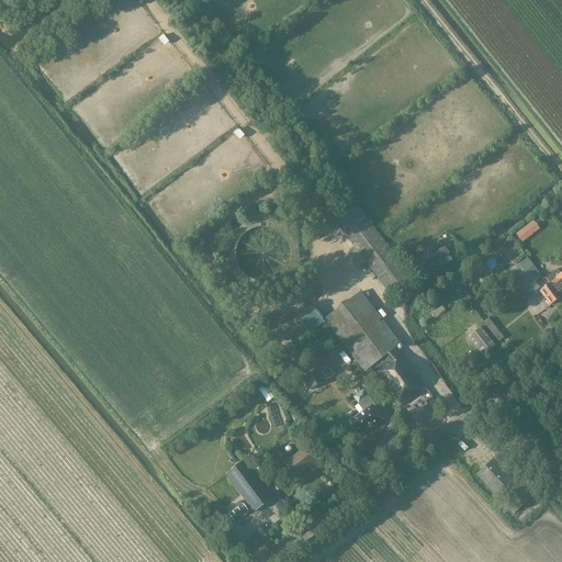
[(167,32),(161,35),(168,44),(172,40),(167,32)]
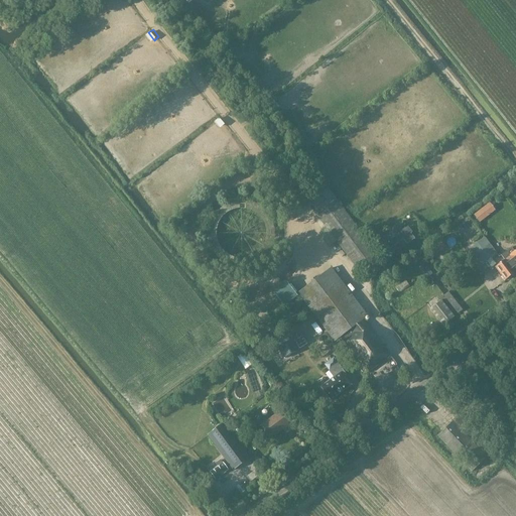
[(236,56),(241,53),(236,46),(231,50),(236,56)]
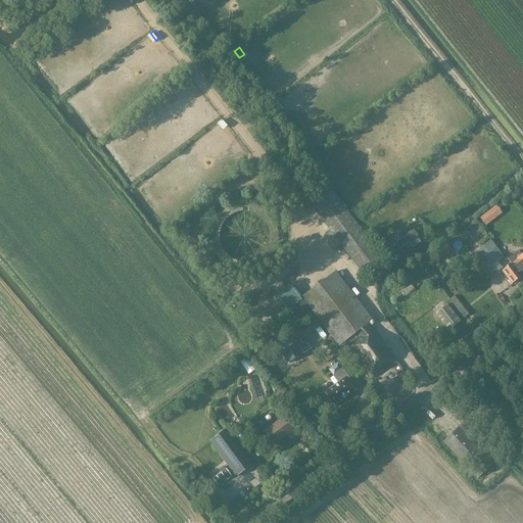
[(189,73),(185,76),(190,83),(195,79),(189,73)]
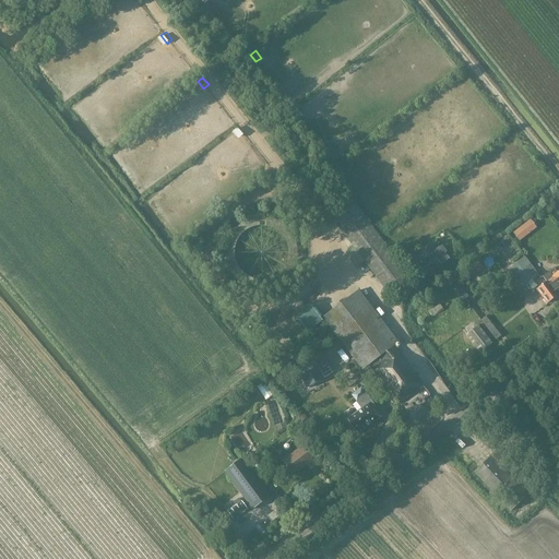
[(240,137),(247,132),(241,123),(235,128),(240,137)]
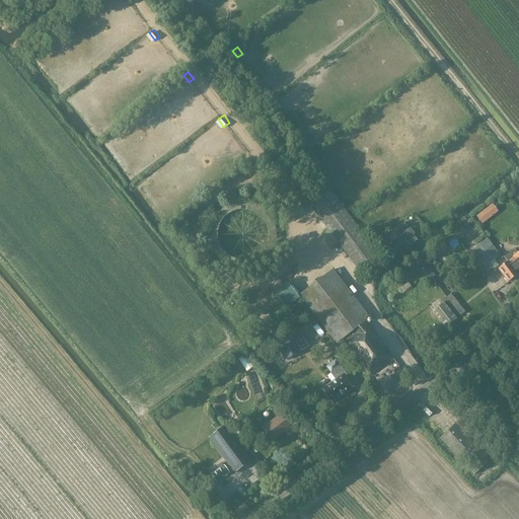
[(324,228),(325,228),(359,271),(379,254),(346,212),(327,190),(307,206),(324,228)]
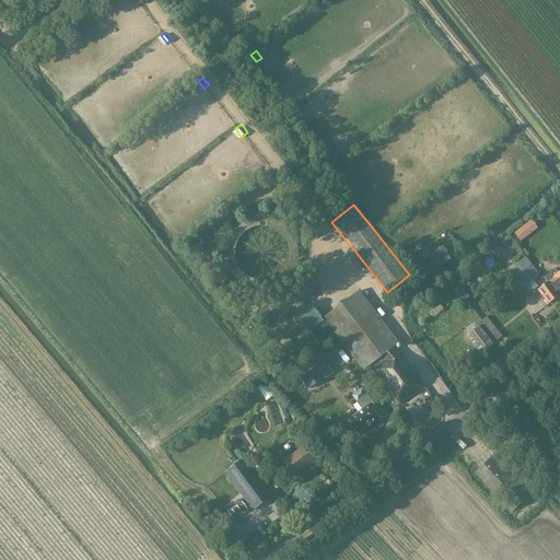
[(531,221),(513,234),(520,242),(536,229),(531,221)]
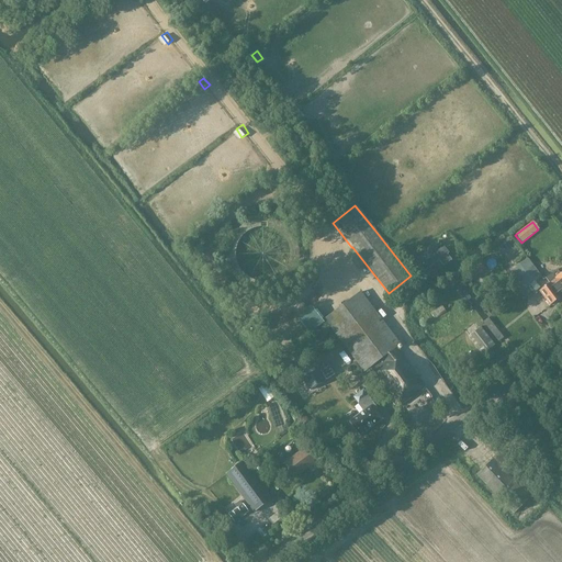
[(535,282),(541,277),(527,258),(510,271),(529,295),(539,288),(535,282)]
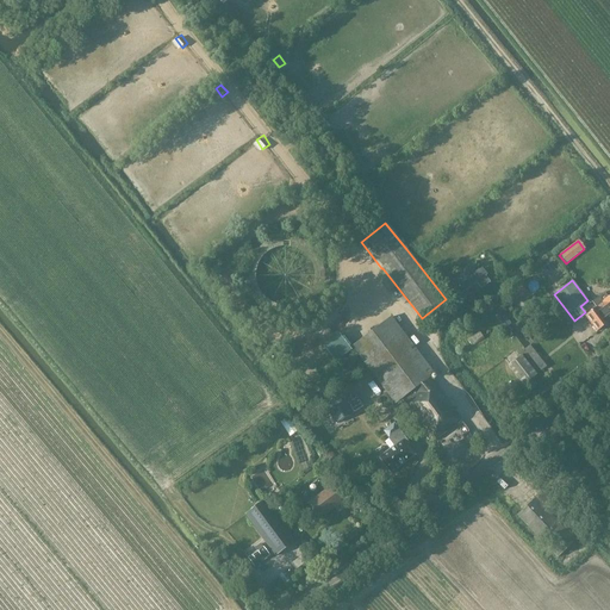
[(607,322),(609,319),(609,296),(608,298),(604,292),(591,302),(596,307),(584,315),(596,331),(608,323),(607,322)]
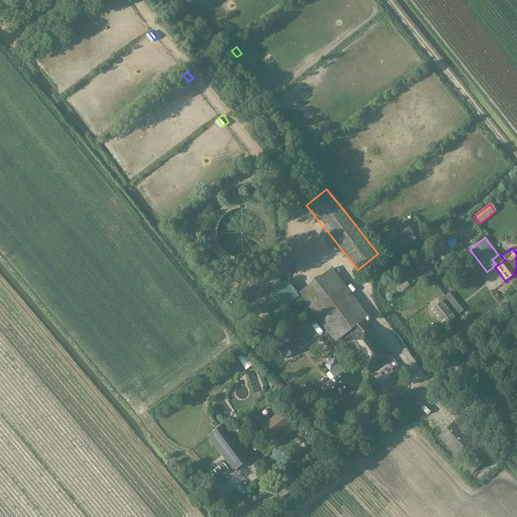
[(338,267),(347,277),(350,275),(341,265),(338,267)]
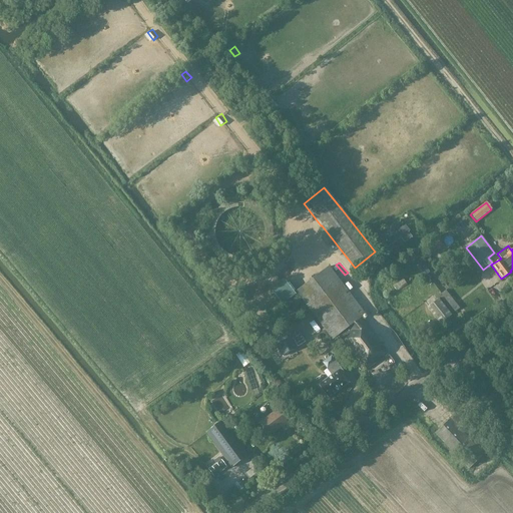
[(309,282),(295,292),(335,345),(337,344),(341,341),(345,347),(363,372),(388,354),(361,318),(365,315),(329,266),(309,282)]
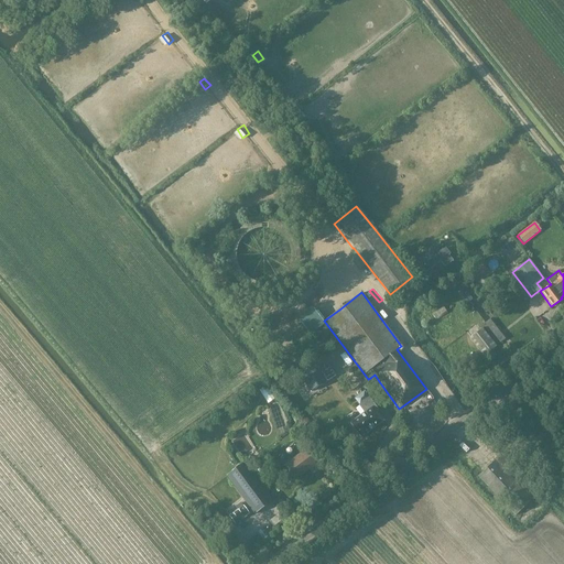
[(313,310),(299,321),(310,336),(324,324),(313,310)]
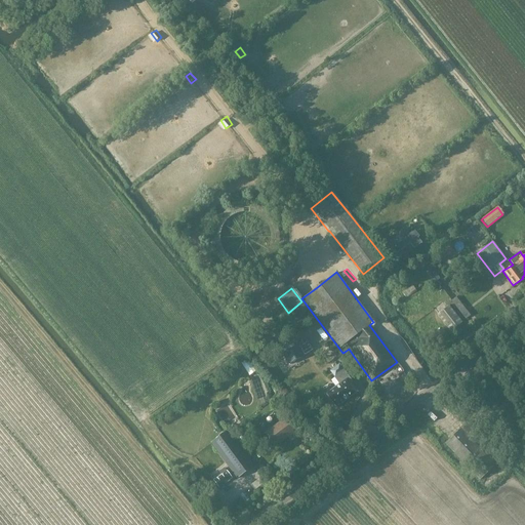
[(450,332),(461,322),(448,306),(446,308),(442,303),(434,309),(438,314),(436,315),(450,332)]
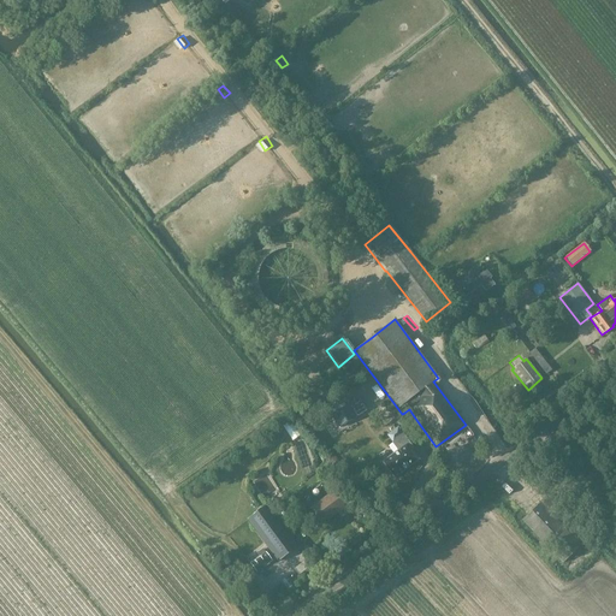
[(357,398),(330,416),(338,428),(366,410),(357,398)]
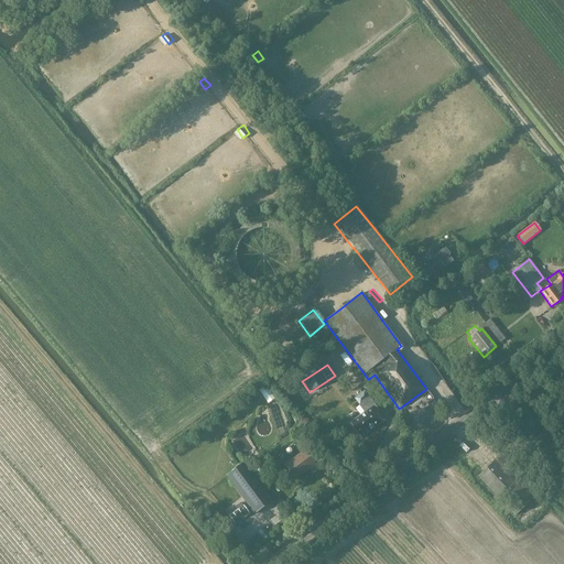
[(364,413),(349,423),(359,437),(382,421),(372,408),(375,407),(368,398),(358,405),(364,413)]
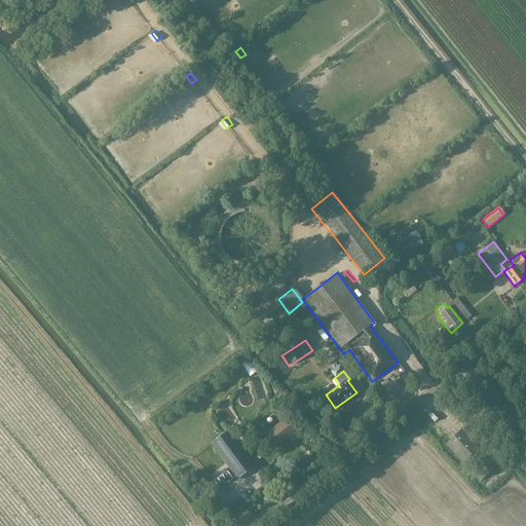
[(228,399),(218,407),(224,416),(235,408),(228,399)]
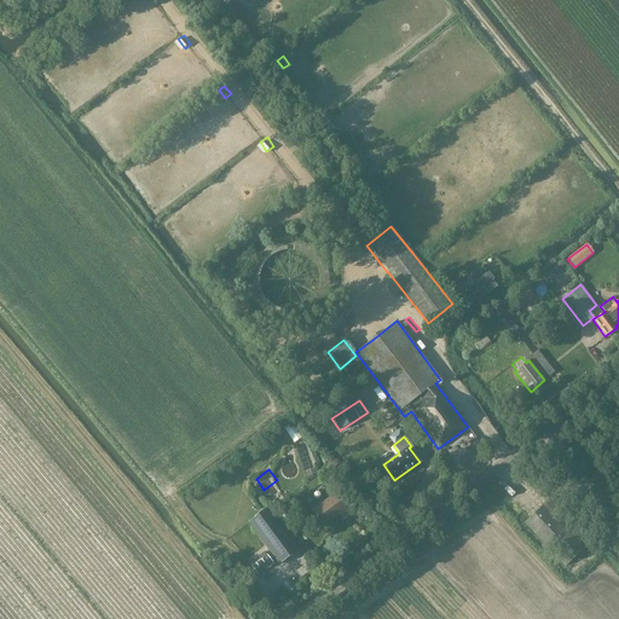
[(334,493),(311,510),(323,526),(346,509),(334,493)]
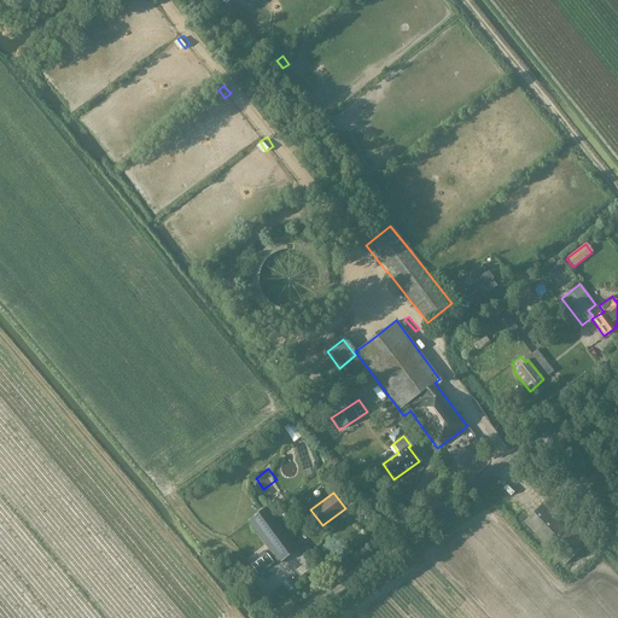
[(547,499),(541,505),(523,522),(565,566),(583,549),(582,548),(588,542),(547,499)]
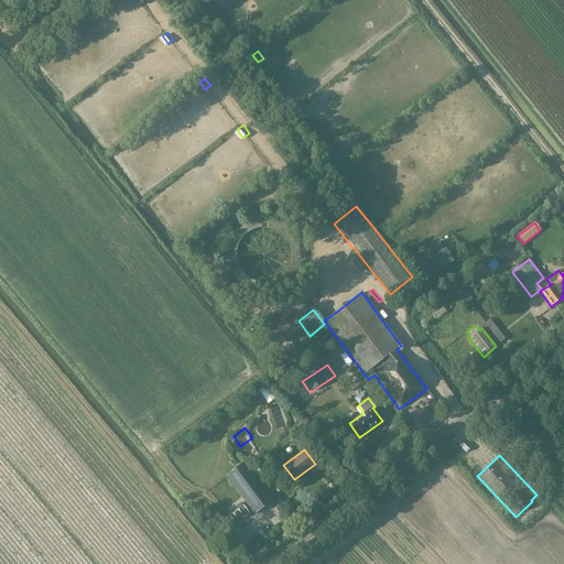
[(225,476),(247,506),(243,508),(247,512),(250,510),(253,514),(272,501),(243,462),(225,476)]
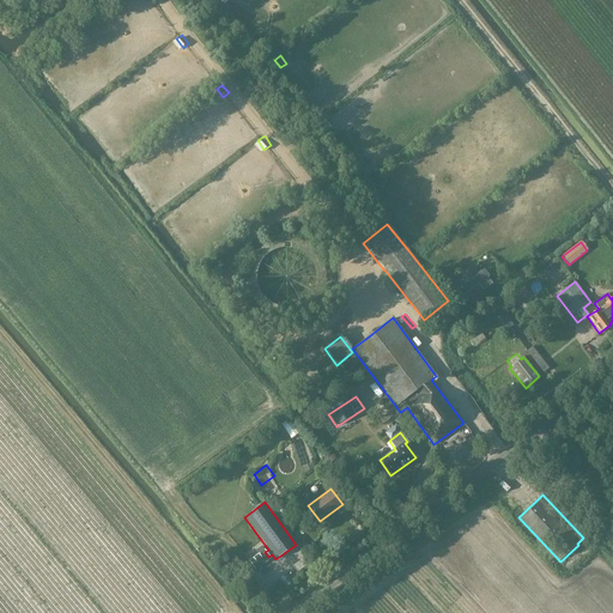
[(269,558),(268,557),(265,552),(263,550),(248,562),(255,570),(269,558)]
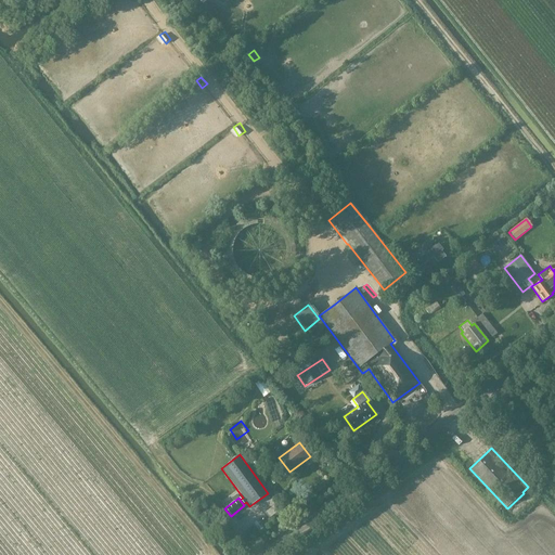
[(272,515),(284,505),(280,500),(268,510),(272,515)]
